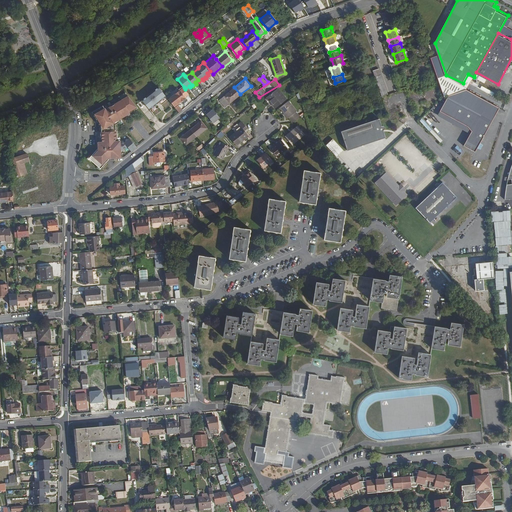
[(150,108),(166,95),(160,87),(142,99),(150,108)]
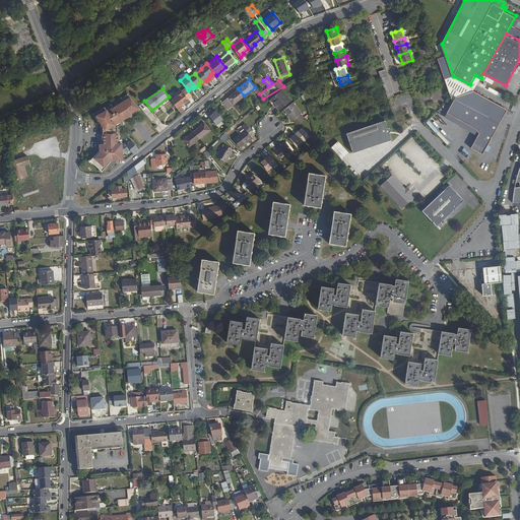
[(178,108),(193,95),(188,90),(187,88),(172,101),(178,108)]
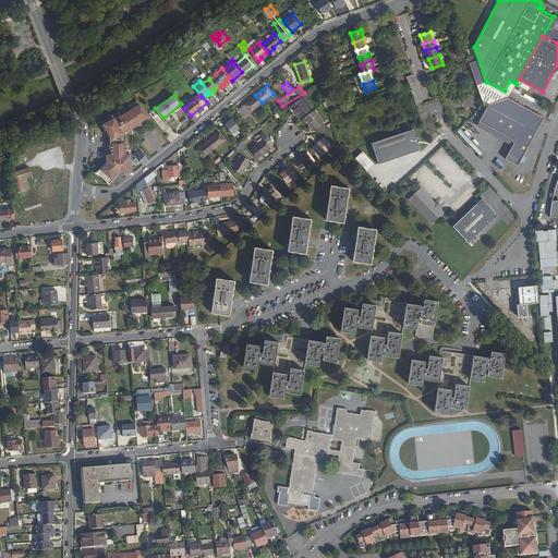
[(245,116),(262,102),(255,95),(239,108),(245,116)]
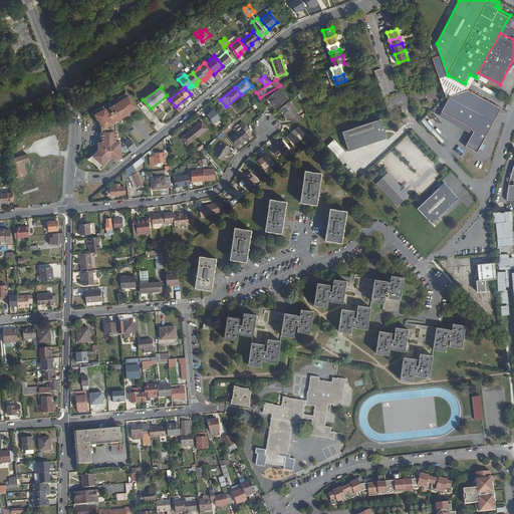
[(277,107),(288,99),(280,88),(269,96),(277,107)]
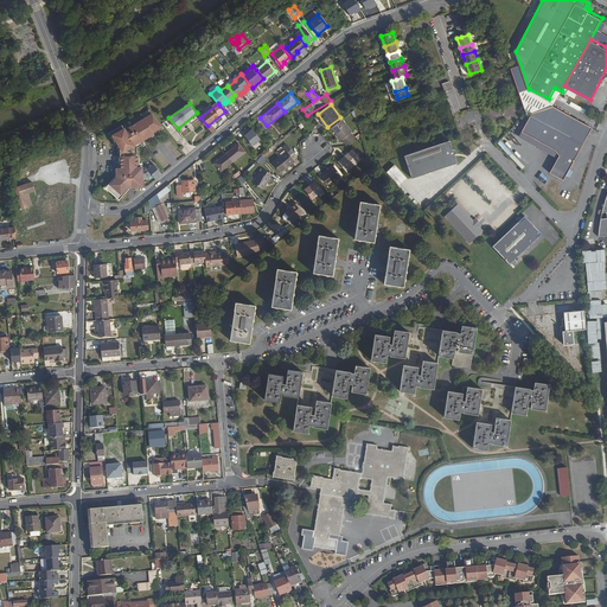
[(564,179),(592,126),(555,107),(541,112),(529,134),(558,149),(560,154),(550,171),(564,179)]
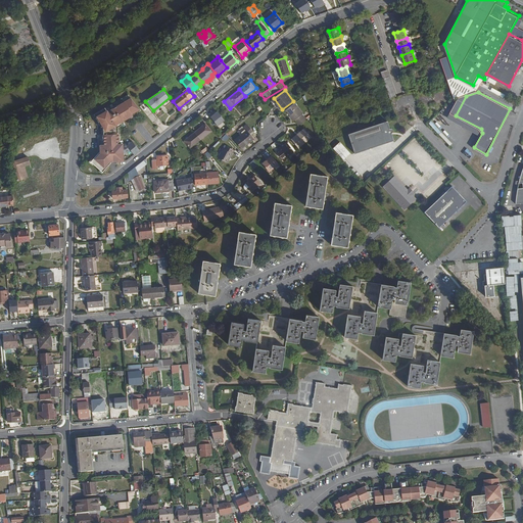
[(124,120),(142,109),(132,97),(109,111),(124,128),(128,126),(124,120)]
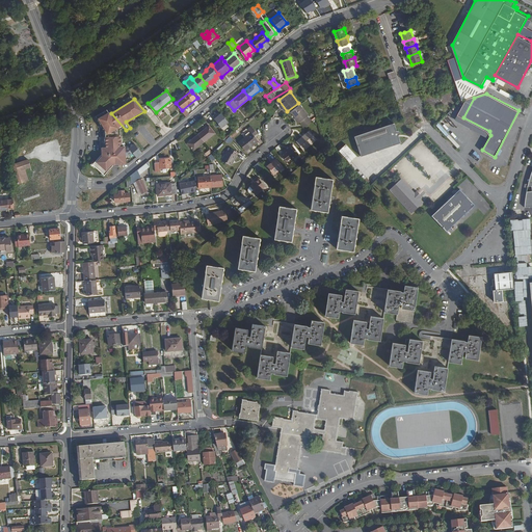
[(313,121),(309,115),(310,114),(300,104),(292,111),(300,122),(301,122),(306,127),(313,121)]
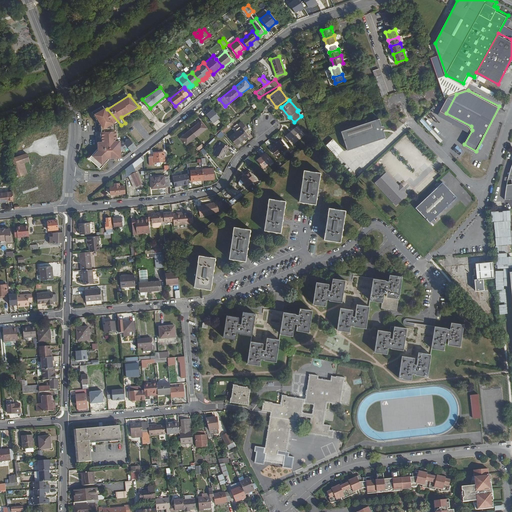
[(121,125),(107,109),(106,109),(104,105),(93,112),(101,125),(102,125),(102,131),(118,130),(118,127),(121,125)]
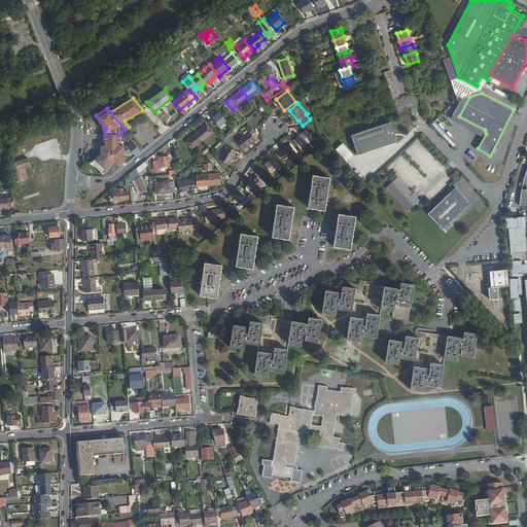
[(226,119),(220,111),(216,114),(215,113),(212,116),(219,126),(226,119)]
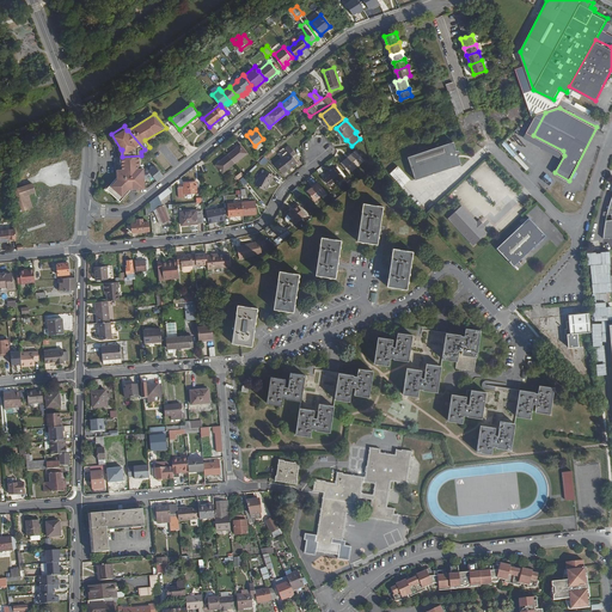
[(416,179),(461,165),(459,155),(457,151),(454,142),(409,157),(416,179)]
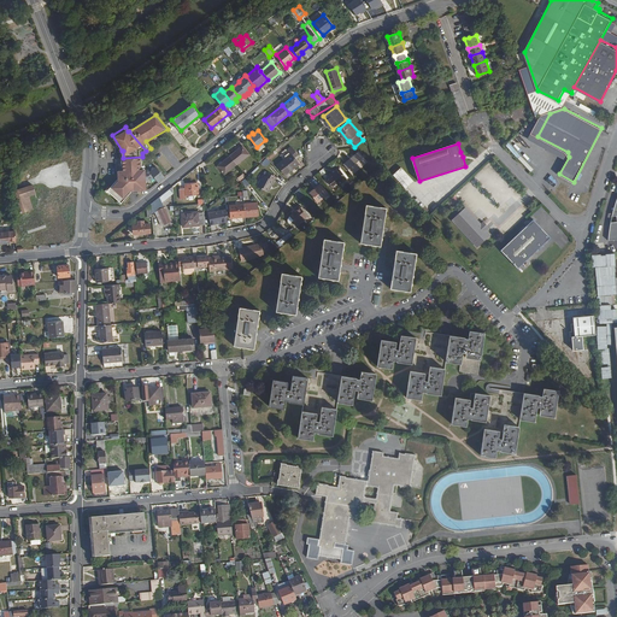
[(238,164),(251,153),(244,145),(230,154),(238,164)]
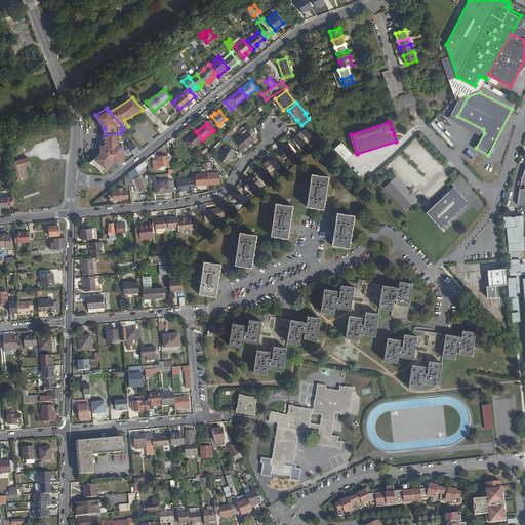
[(254,138),(249,133),(252,131),(247,125),(244,127),(247,131),(237,139),(243,148),(254,138)]
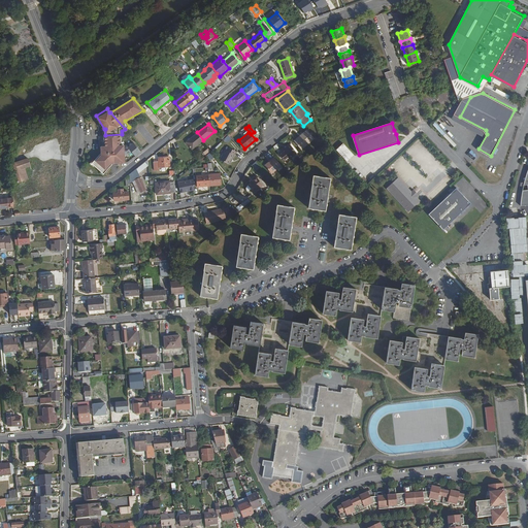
[(302,149),(316,138),(312,135),(315,134),(312,132),(311,133),(308,130),(295,140),(302,149)]
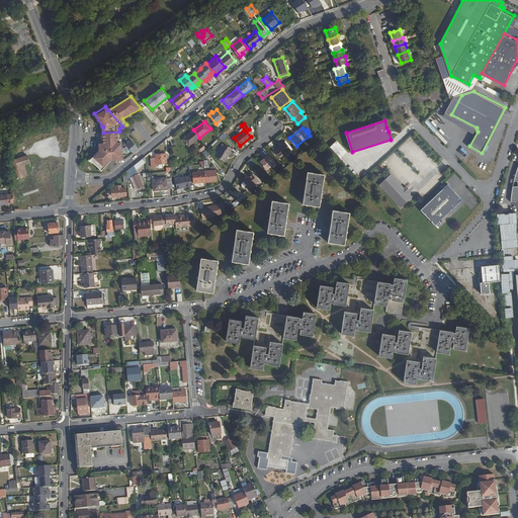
[(189,146),(199,138),(193,130),(183,138),(189,146)]
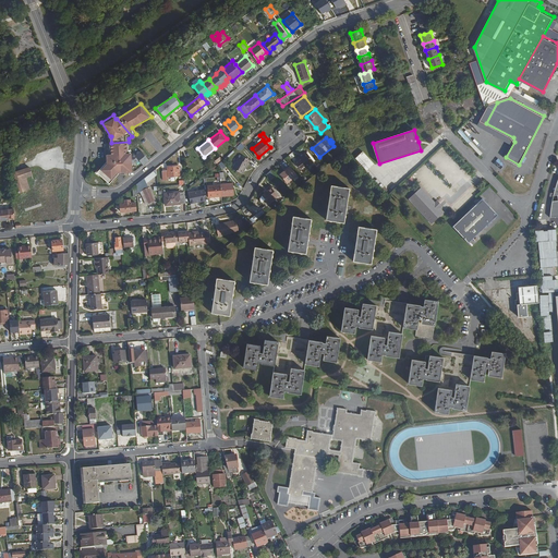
[(132,162),(131,155),(130,155),(129,142),(111,143),(109,143),(110,155),(108,155),(108,160),(99,170),(99,173),(108,181),(111,181),(120,172),(132,171),(132,162)]
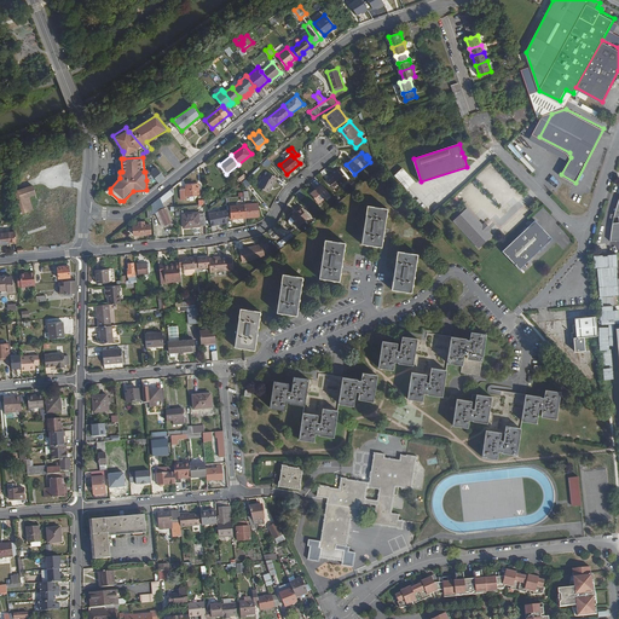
[(166,177),(157,166),(151,172),(150,169),(148,172),(145,172),(146,180),(150,180),(151,179),(156,184),(166,177)]
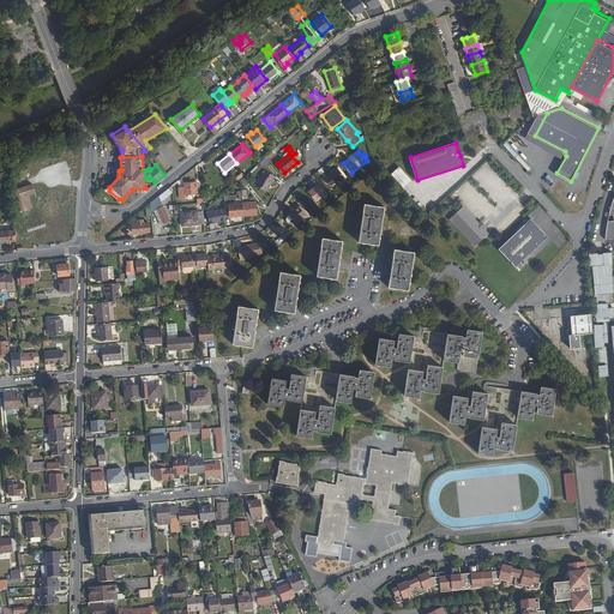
[(332,187),(345,175),(337,166),(324,176),(332,187)]
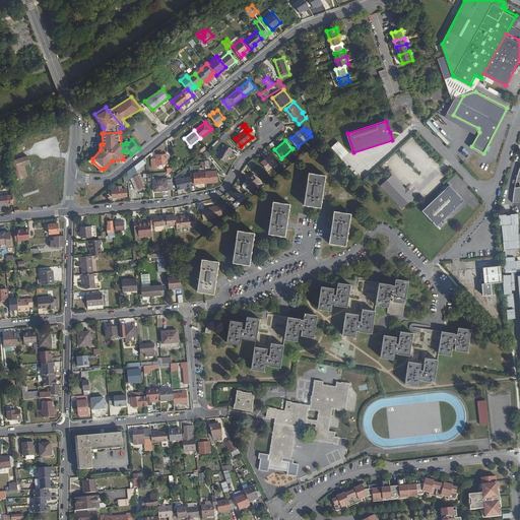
[(338,141),(331,147),(341,159),(348,152),(338,141)]
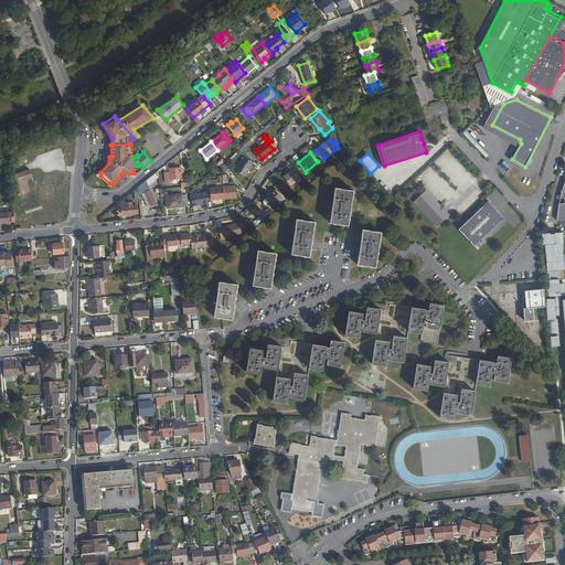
[(245,177),(254,162),(244,157),(236,170),(245,177)]
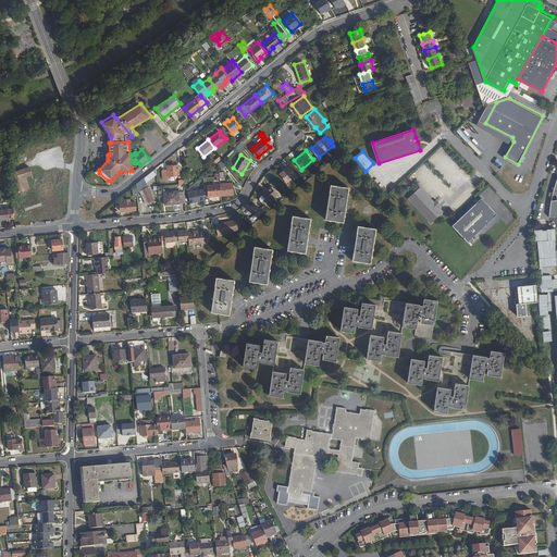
[(499,158),(495,162),(500,168),(505,163),(499,158)]
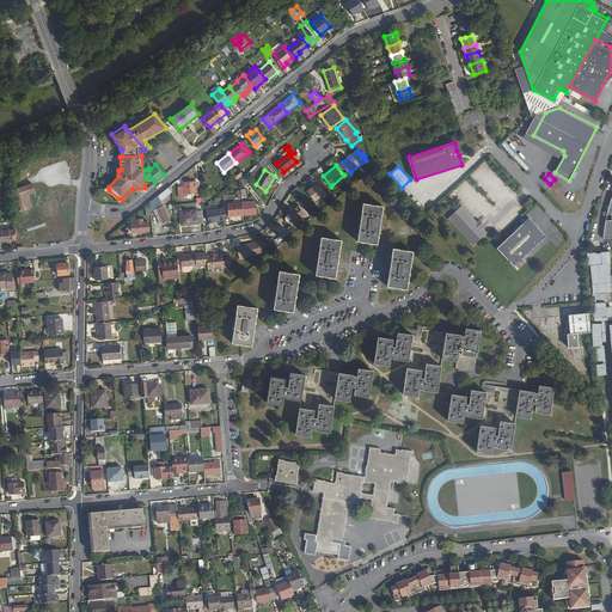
[(197,191),(196,179),(184,182),(184,184),(178,184),(178,195),(185,194),(185,193),(197,191)]
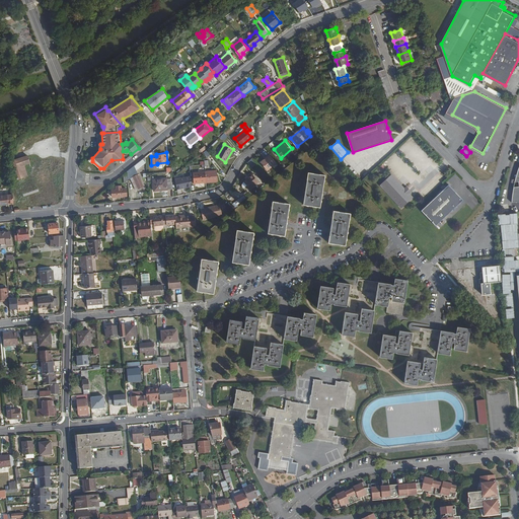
[(277,161),(270,152),(267,155),(268,156),(261,161),(267,169),(277,161)]
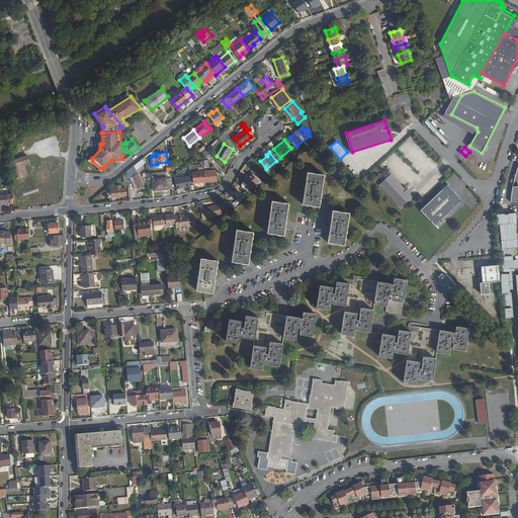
[(29,160),(27,153),(10,158),(16,176),(27,173),(23,162),(29,160)]
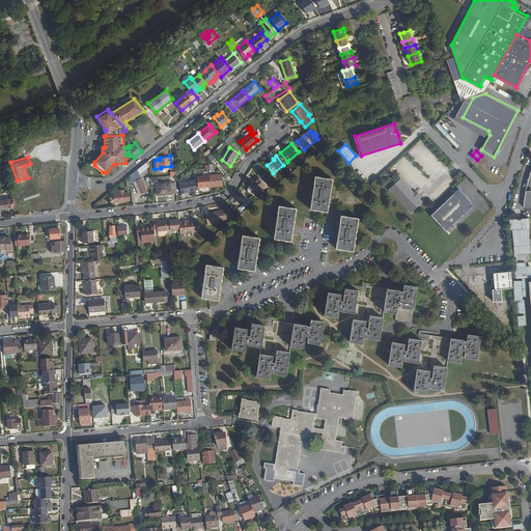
[(132,180),(150,165),(149,159),(131,174),(132,180)]
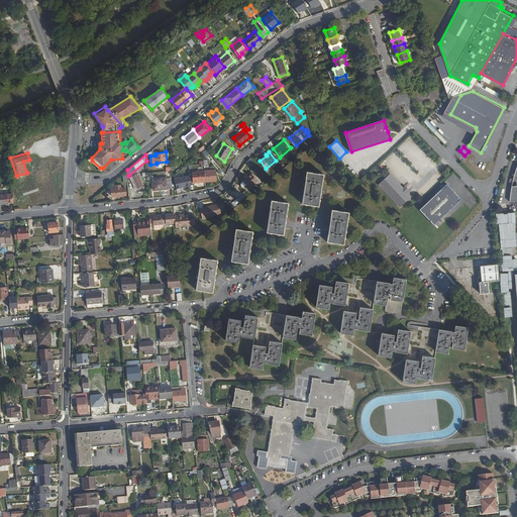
[(246,162),(250,167),(254,164),(250,159),(246,162)]
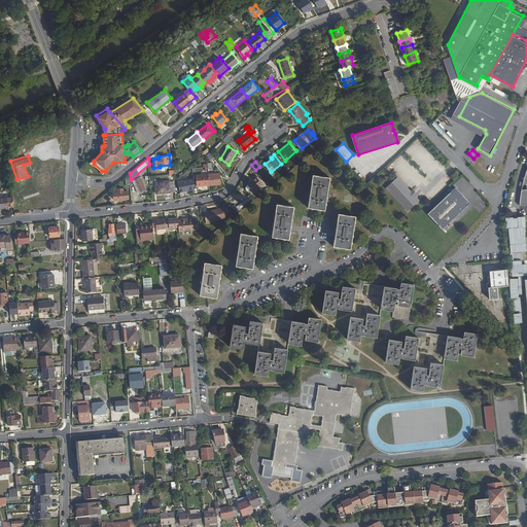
[(221,184),(221,173),(209,174),(210,185),(221,184)]
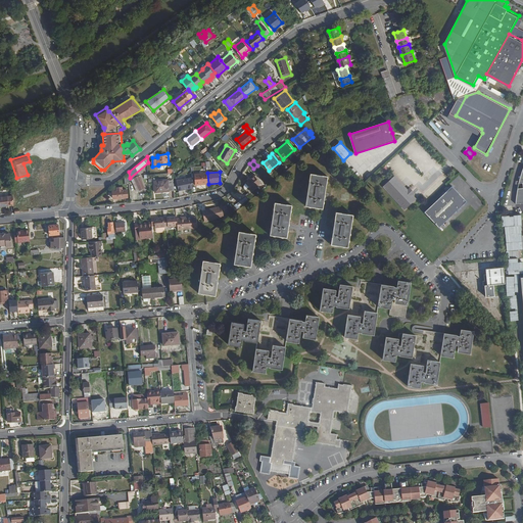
[(208,184),(207,173),(195,174),(196,185),(208,184)]
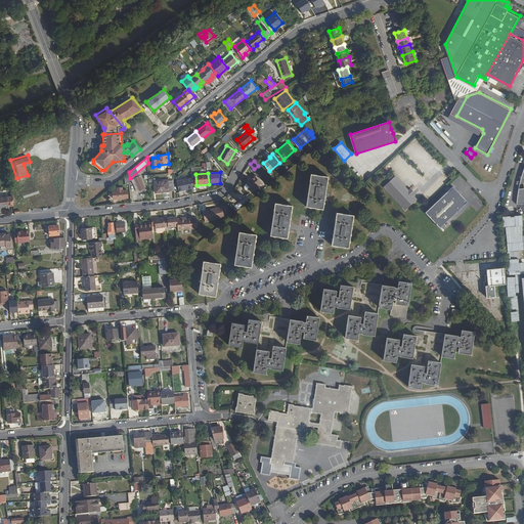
[(324,208),(329,176),(312,173),(307,206),(314,207),(324,208)]
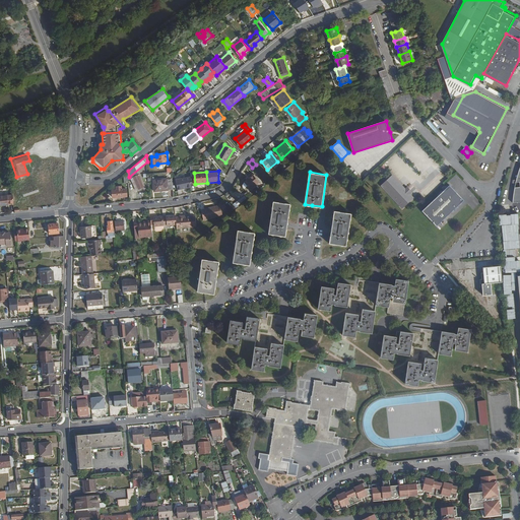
[(144,185),(138,173),(131,176),(136,188),(144,185)]
